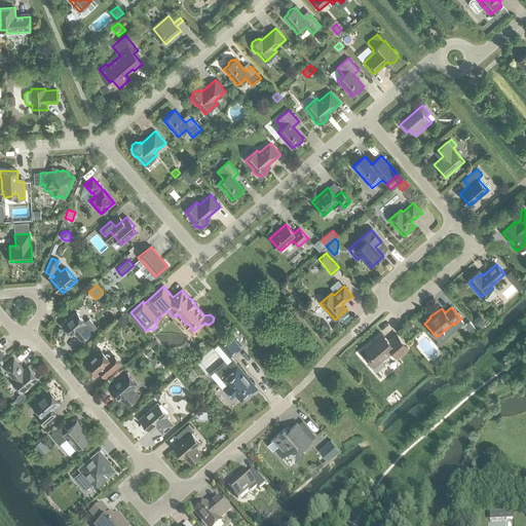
[(77,336),(81,340),(90,333),(84,325),(85,323),(76,312),(63,325),(72,335),(75,332),(78,335),(77,336)]
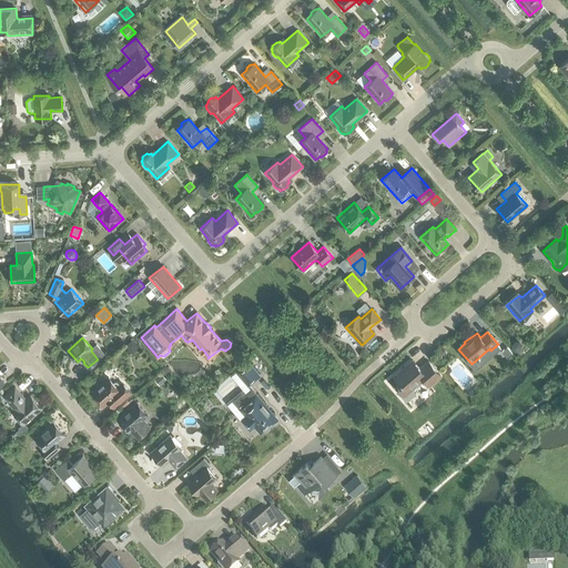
[(132,340),(125,346),(132,353),(139,347),(132,340)]
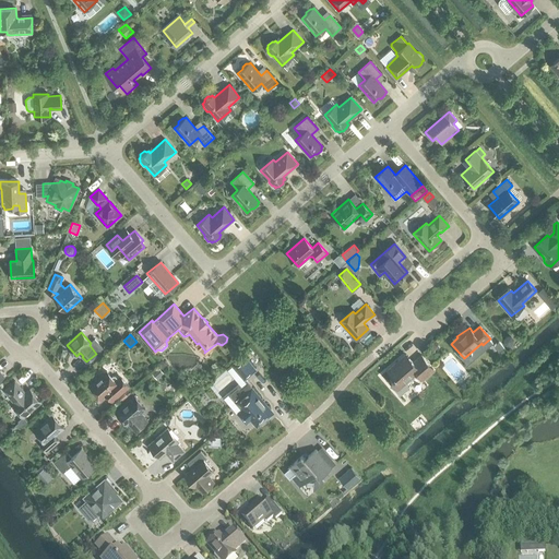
[(504,339),(503,342),(507,345),(510,345),(513,343),(513,339),(511,335),(507,335),(504,339)]
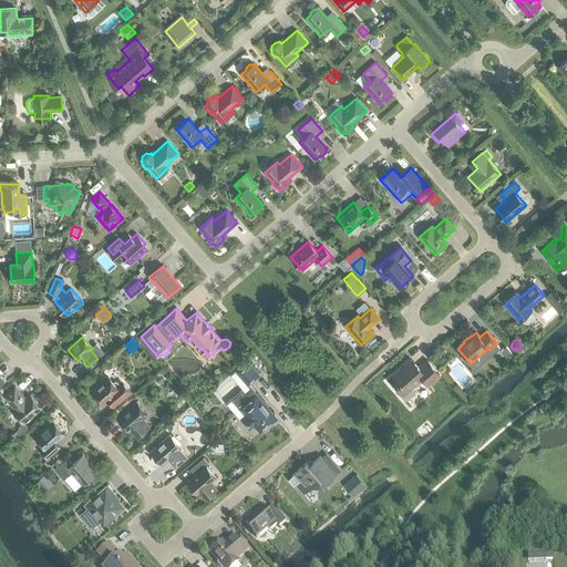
[(501,350),(506,357),(512,352),(506,346),(501,350)]
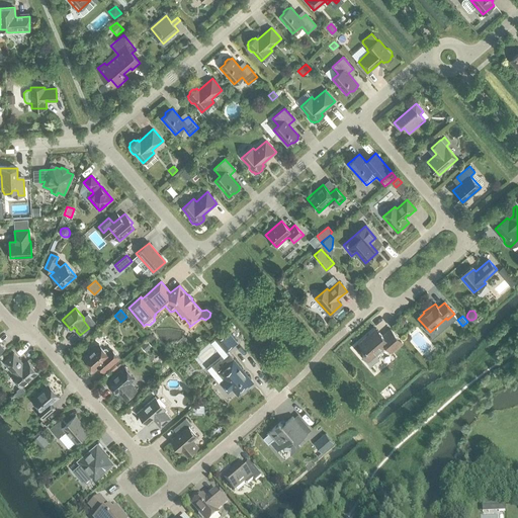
[(216,339),(227,351),(236,342),(226,330),(216,339)]
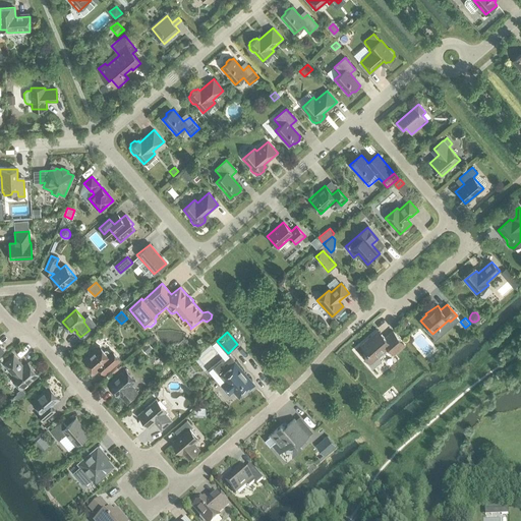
[(384,336),(383,338),(377,332),(361,345),(366,351),(363,354),(364,355),(369,361),(383,350),(384,351),(389,347),(394,353),(404,344),(393,332),(385,338),(384,336)]
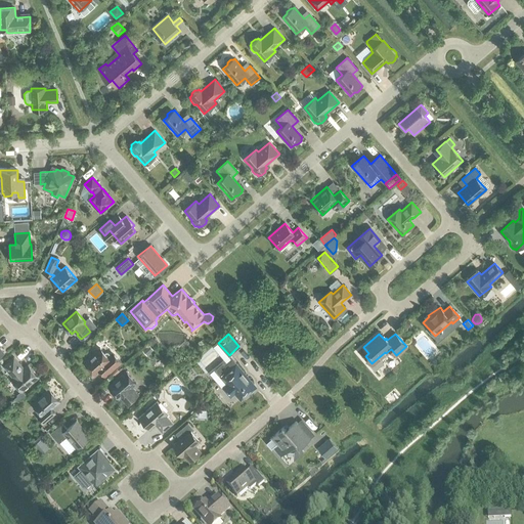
[(154,338),(149,341),(154,346),(158,343),(154,338)]
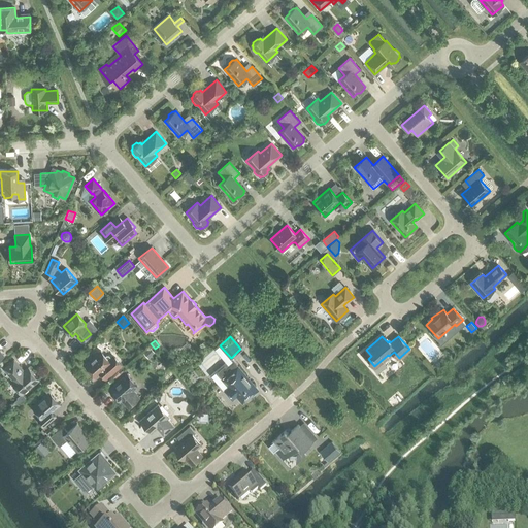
[(151,348),(143,353),(147,358),(155,352),(151,348)]
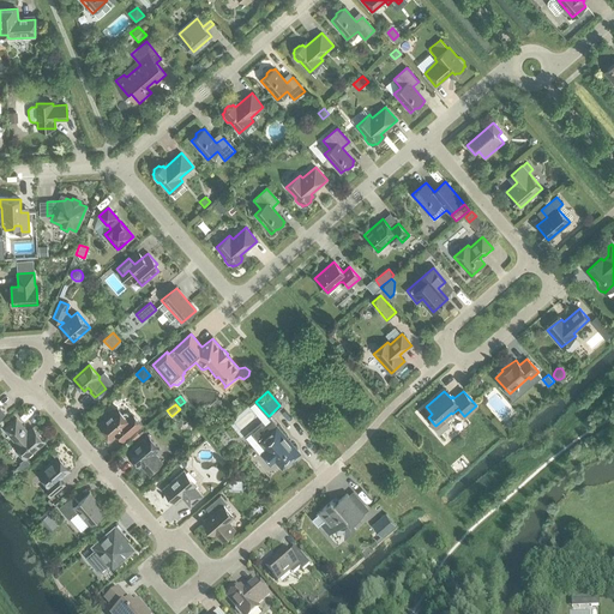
[(133,416),(131,419),(126,413),(124,413),(122,414),(116,408),(98,423),(112,439),(118,433),(121,433),(125,438),(142,425),(133,416)]
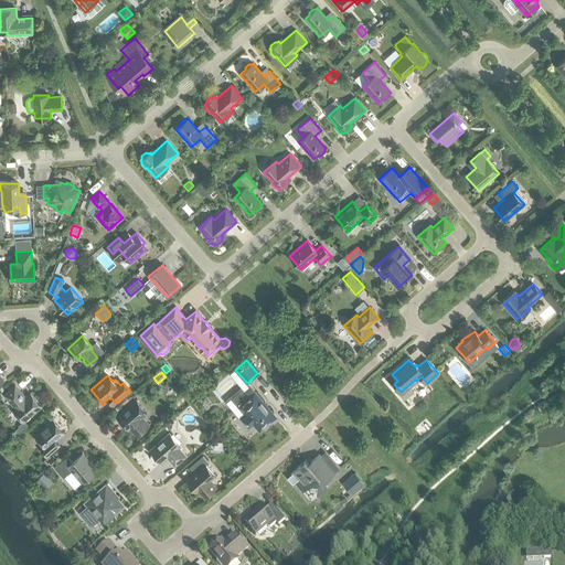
[(12,409),(23,422),(41,406),(30,394),(25,398),(22,395),(22,394),(14,385),(4,395),(16,407),(12,409)]
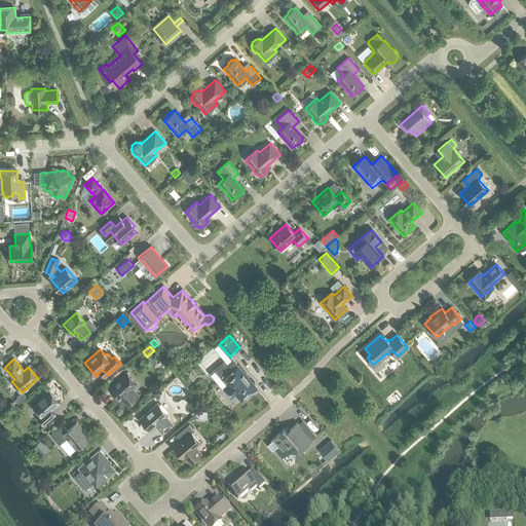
[(218,373),(229,385),(226,387),(226,390),(227,392),(229,393),(230,396),(233,396),(235,393),(241,401),(256,388),(232,361),(224,368),(223,366),(221,366),(220,367),(218,369),(218,371),(219,372),(218,373)]
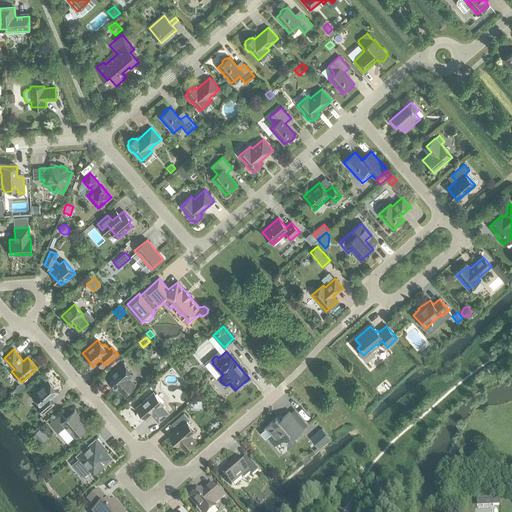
[(115,385),(124,395),(135,386),(129,378),(133,375),(123,363),(106,377),(113,386),(115,385)]
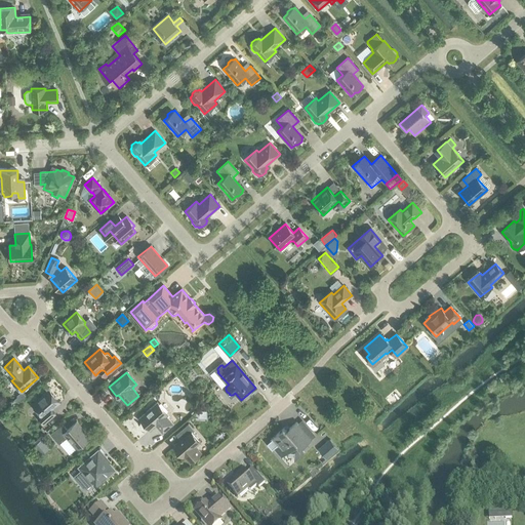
[(51,409),(59,402),(49,390),(32,404),(41,414),(37,417),(43,425),(55,414),(51,409)]
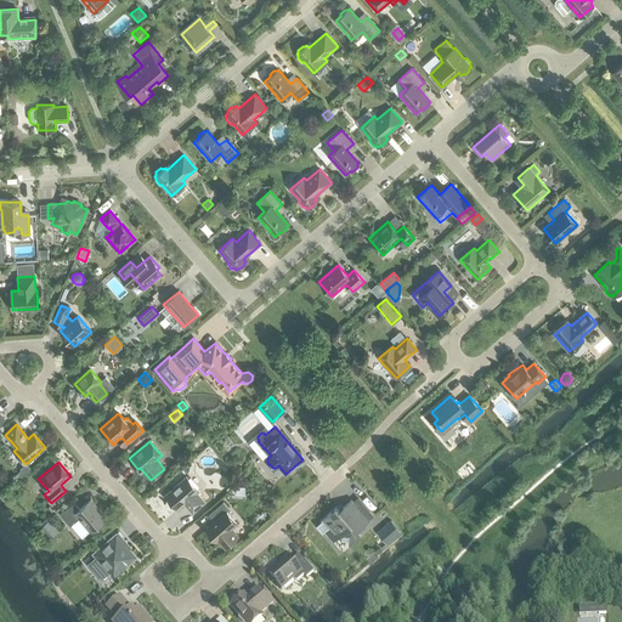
[(197,493),(199,491),(186,476),(174,488),(175,490),(167,497),(177,510),(185,503),(192,513),(204,502),(197,493)]
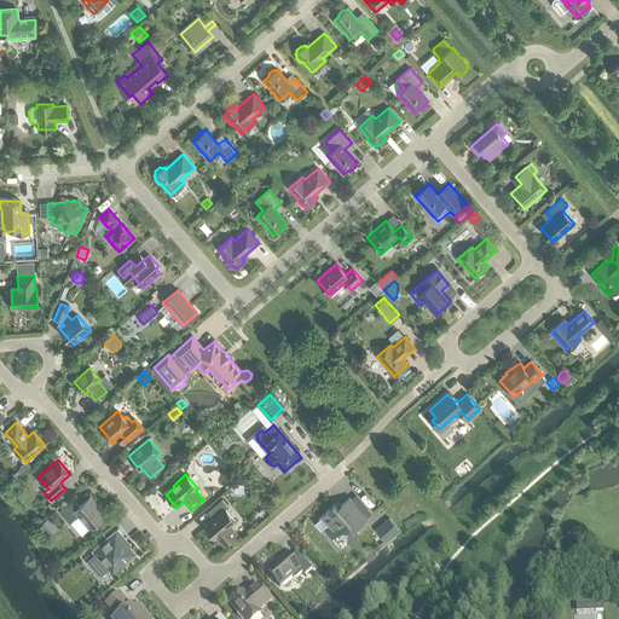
[(59,512),(69,524),(79,516),(90,530),(106,516),(90,497),(79,507),(74,501),(59,512)]
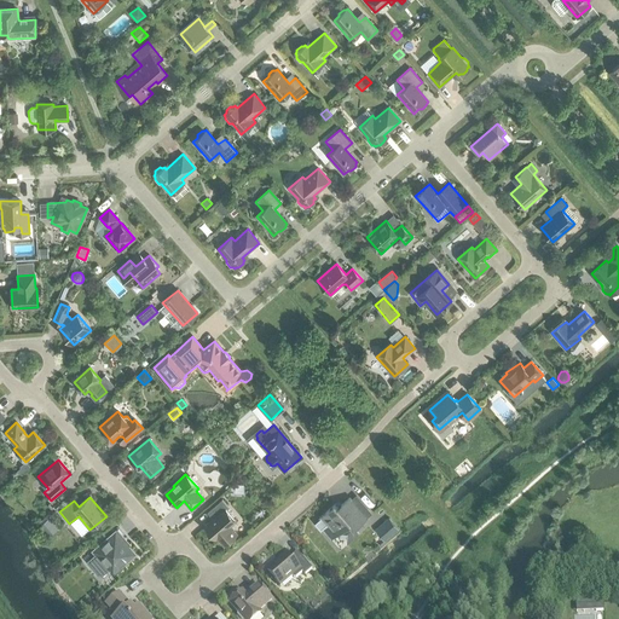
[(366,518),(350,498),(341,505),(342,507),(339,510),(334,505),(322,516),(314,524),(320,531),(323,528),(331,539),(340,532),(347,533),(353,527),(354,528),(366,518)]
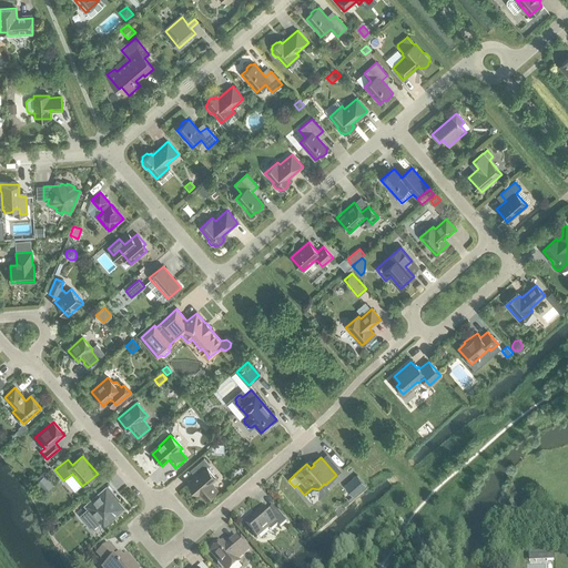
[(216,478),(206,467),(209,465),(204,458),(190,470),(195,476),(188,483),(198,495),(200,493),(205,500),(217,490),(211,483),(216,478)]
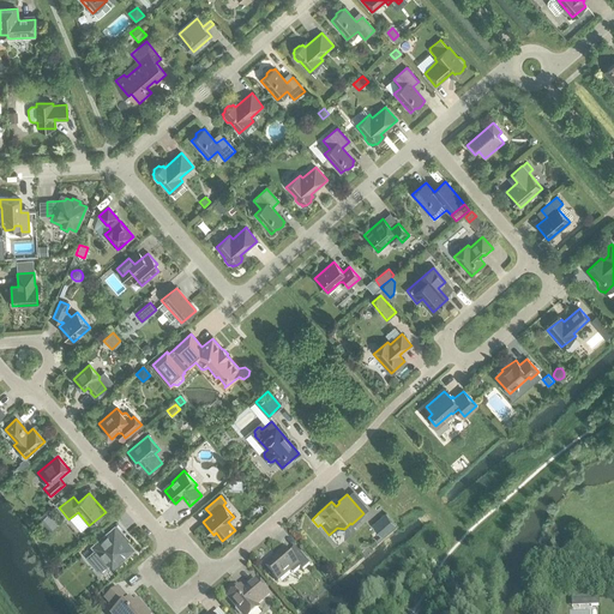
[(40,523),(48,534),(58,525),(48,515),(40,523)]
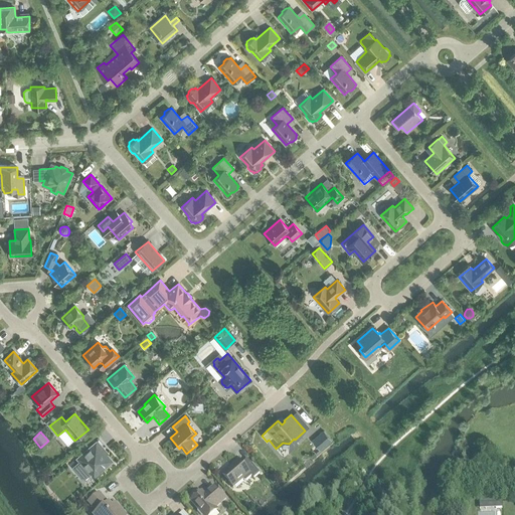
[(313,442),(320,450),(332,441),(324,432),(313,442)]
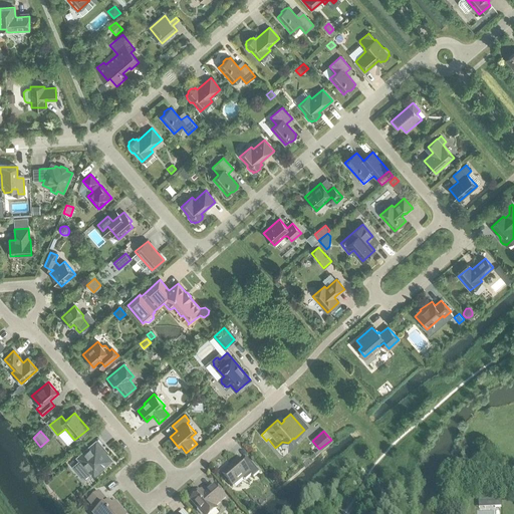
[(76,457),(80,461),(78,463),(76,465),(76,468),(77,471),(80,472),(85,471),(87,470),(94,478),(104,470),(103,468),(112,460),(103,449),(104,448),(97,439),(76,457)]
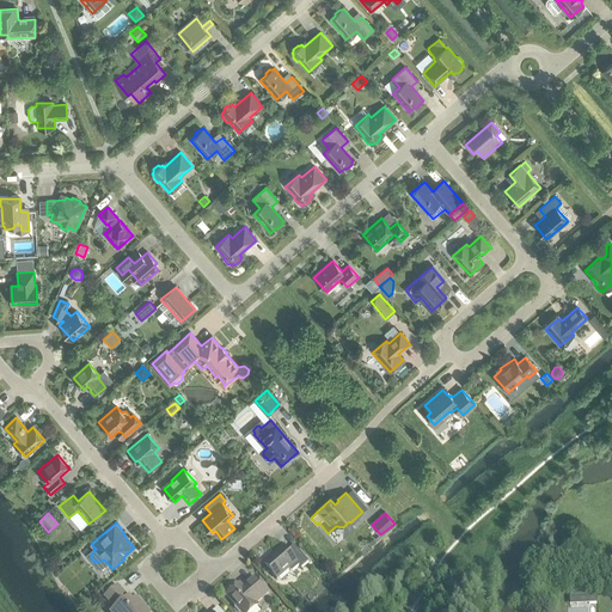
[(301,568),(308,562),(297,550),(291,555),(283,546),(263,564),(276,580),(288,570),(289,571),(292,571),(299,565),(301,568)]
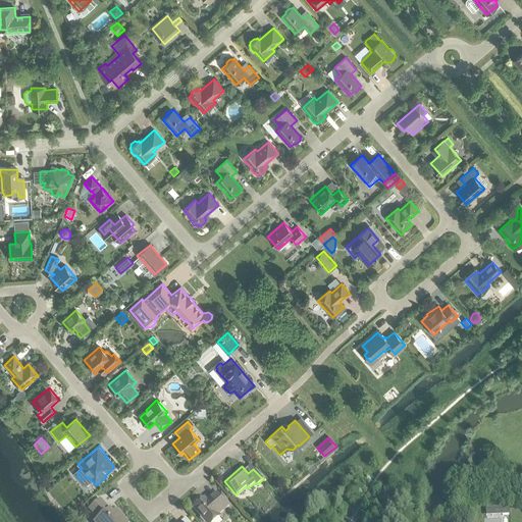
[(213,521),(219,517),(218,515),(228,506),(217,492),(211,498),(212,500),(208,503),(204,499),(202,500),(200,500),(195,504),(195,507),(193,508),(201,517),(200,519),(202,521),(213,521)]
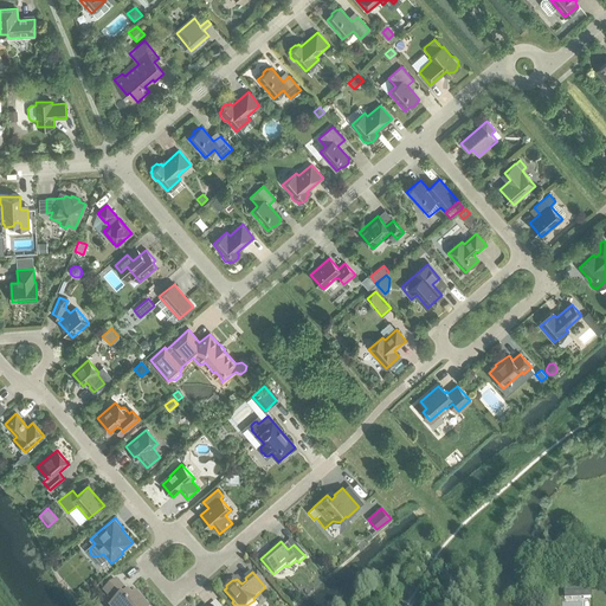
[(107,580),(100,586),(103,591),(110,585),(107,580)]
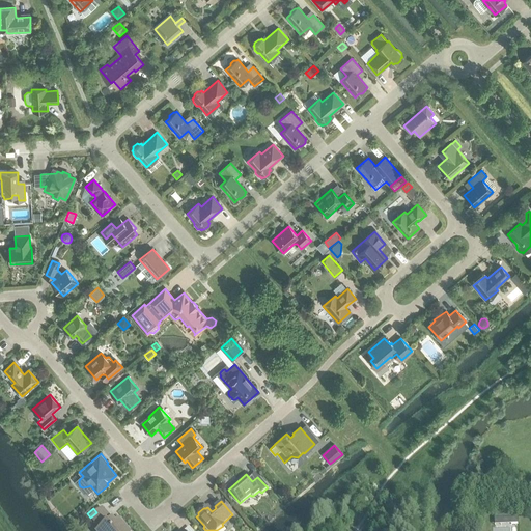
[(90,518),(100,528),(98,530),(99,530),(129,530),(118,519),(113,523),(101,508),(96,512),(90,518)]
